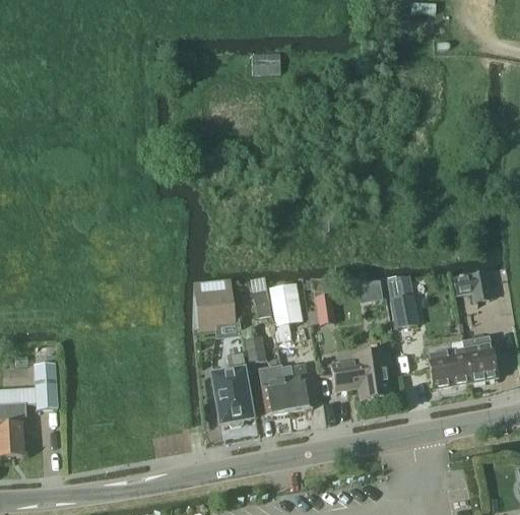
[(409,274),(385,275),(385,276),(389,298),(395,328),(418,323),(412,294),(409,274)]
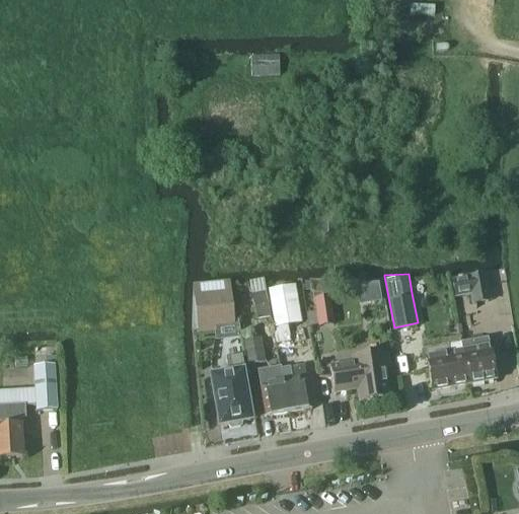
[(489,300),(485,274),(451,279),(454,294),(469,292),(471,303),(489,300)]
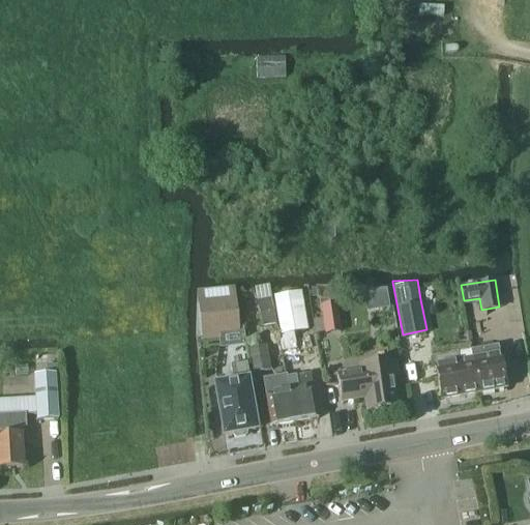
[(281,331),(308,326),(302,289),(273,294),(281,331)]
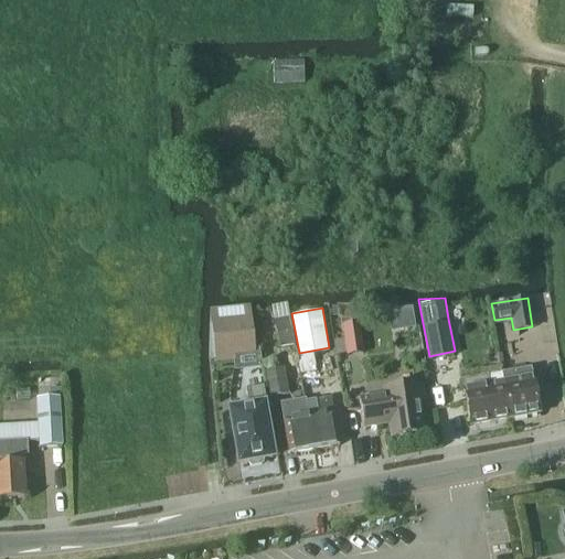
[(253,310),(212,315),(216,361),(237,358),(236,355),(257,353),(253,310)]
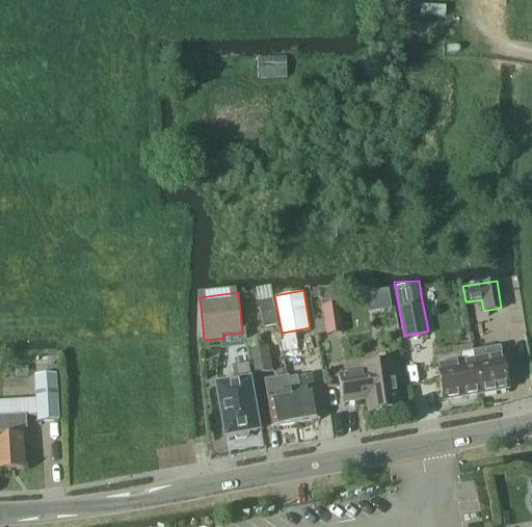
[(258,294),(263,324),(276,321),(271,292),(258,294)]
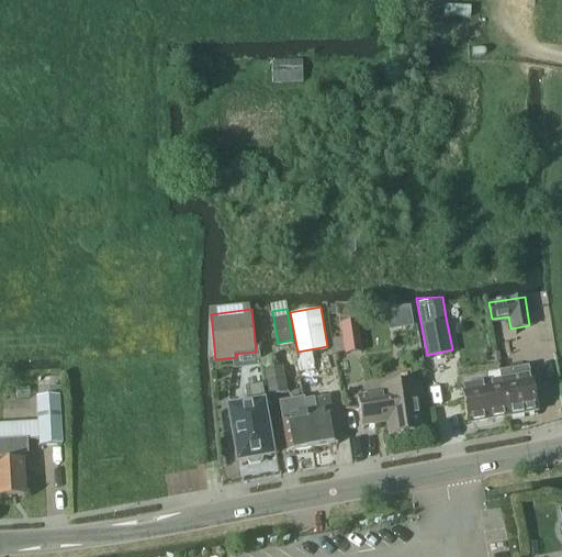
[(346,351),(362,348),(357,316),(340,319),(346,351)]
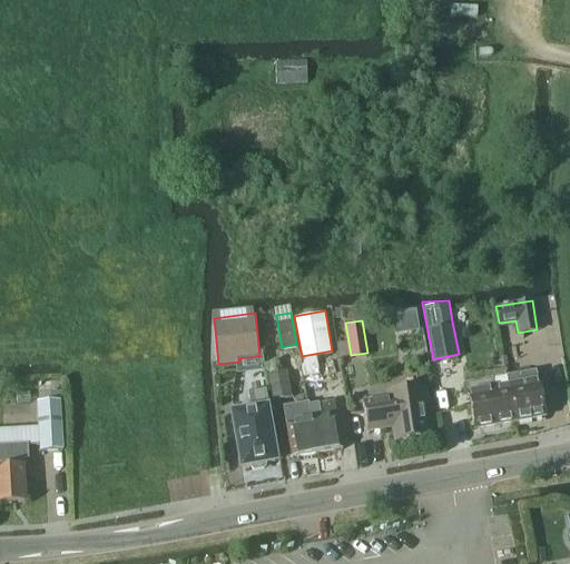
[(272,398),(292,394),(286,367),(266,370),(272,398)]
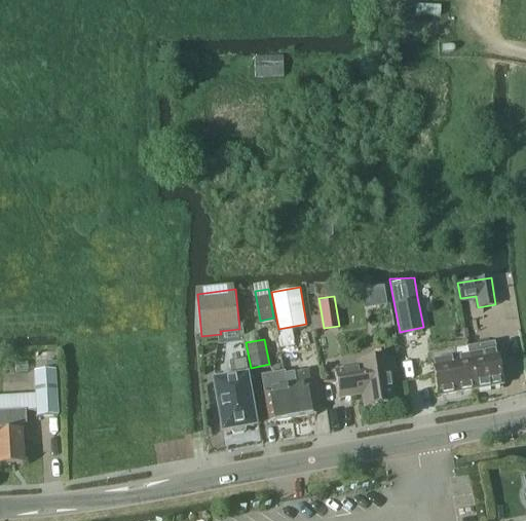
[(480,341),(467,343),(468,351),(475,386),(494,382),(501,381),(494,339),(486,340),(480,341)]
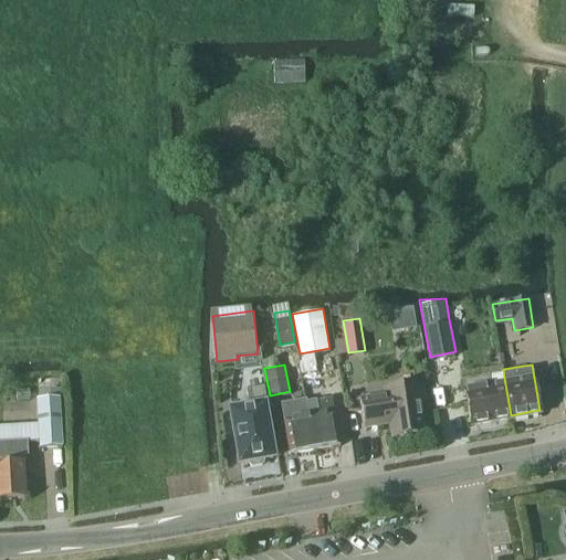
[(489,372),(464,377),(472,422),(511,415),(504,378),(491,380),(489,372)]
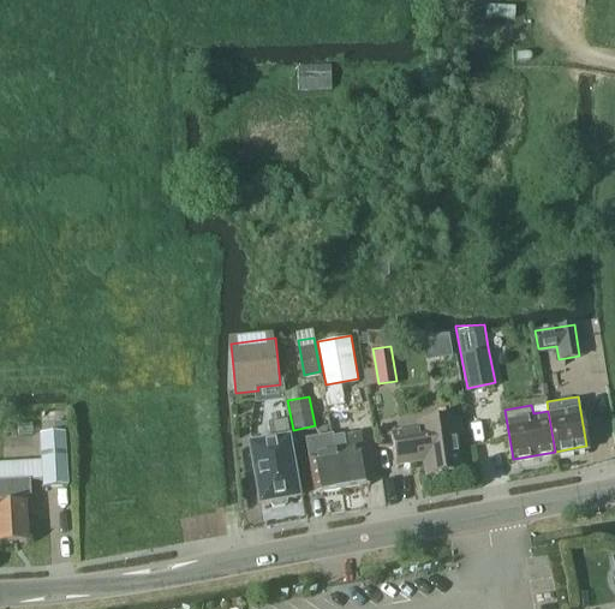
[(395,460),(425,457),(428,472),(460,467),(454,415),(421,419),(422,425),(390,430),(395,460)]
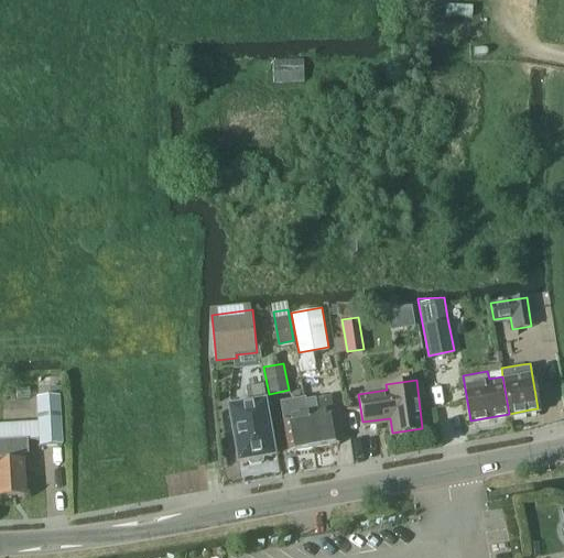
[(251,403),(229,407),(238,459),(248,457),(250,461),(261,459),(261,455),(271,452),(261,401),(267,400),(262,381),(247,383),(251,403)]
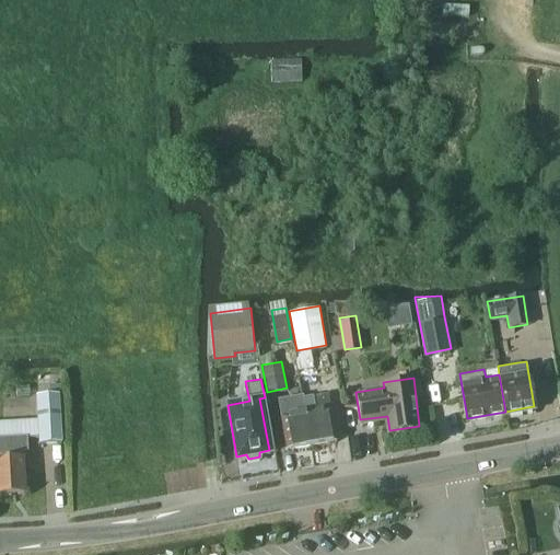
[(327,390),(303,394),(312,443),(336,439),(327,390)]
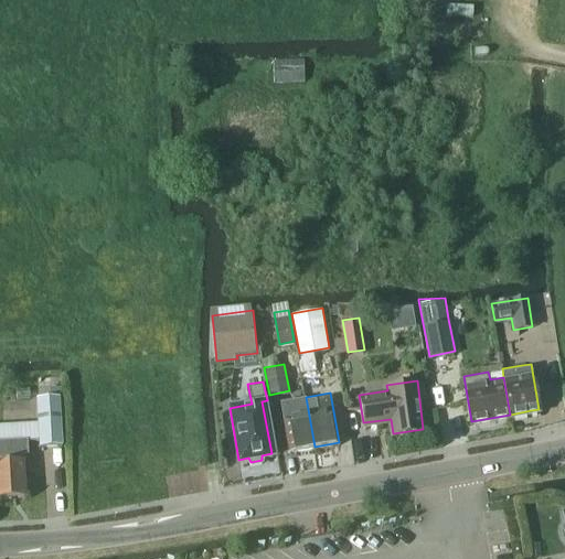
[(39,443),(63,442),(60,394),(36,395),(39,443)]
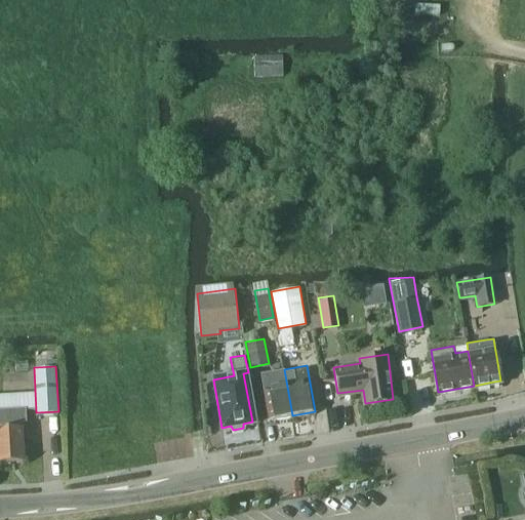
[(284,367),(259,371),(263,387),(263,388),(264,387),(269,420),(292,415),(284,369),(284,367)]
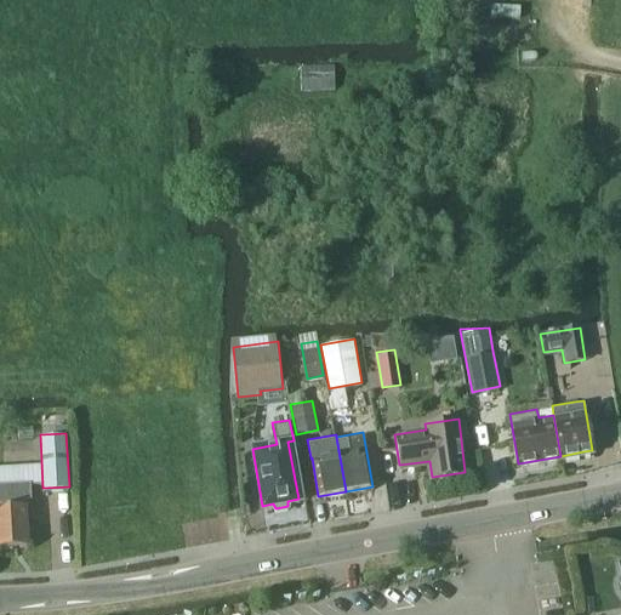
[(23,504),(22,497),(30,497),(29,482),(0,483),(0,544),(27,542),(24,504),(23,504)]
